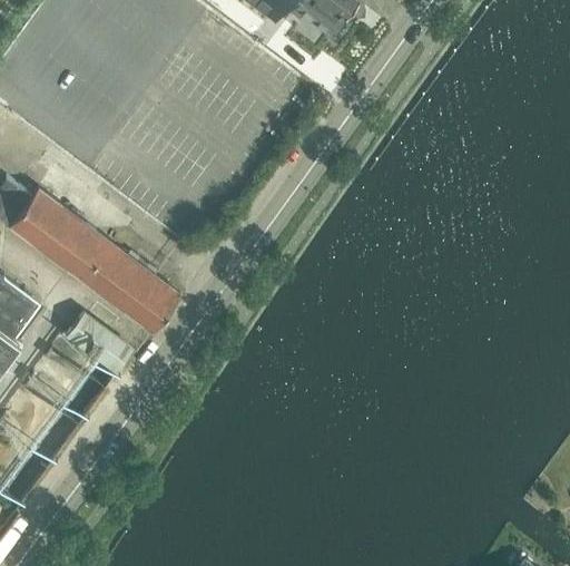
[(252,0),(276,18),(288,0),(298,0),(292,9),(293,9),(290,13),(298,20),(303,15),(334,38),(347,20),(320,0),(252,0)]
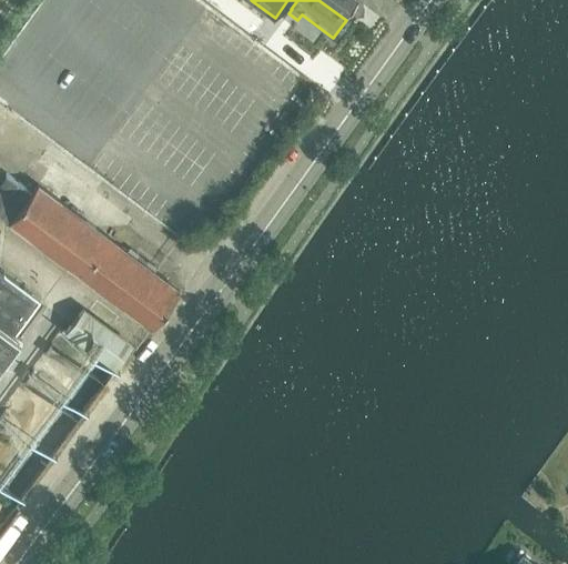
[(318,0),(346,20),(358,3),(354,0),(318,0)]
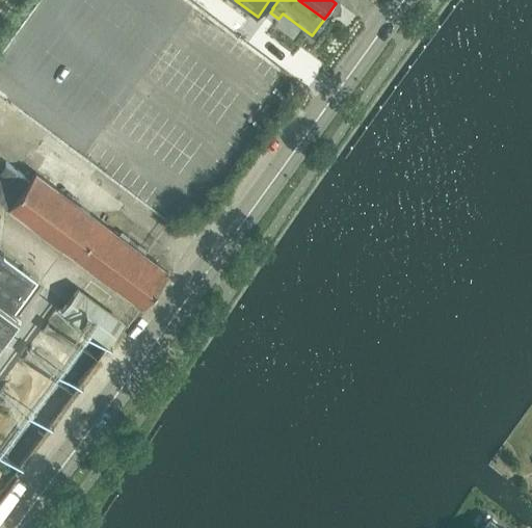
[(0,203),(2,205),(11,212),(31,185),(23,179),(7,167),(0,176),(0,203)]
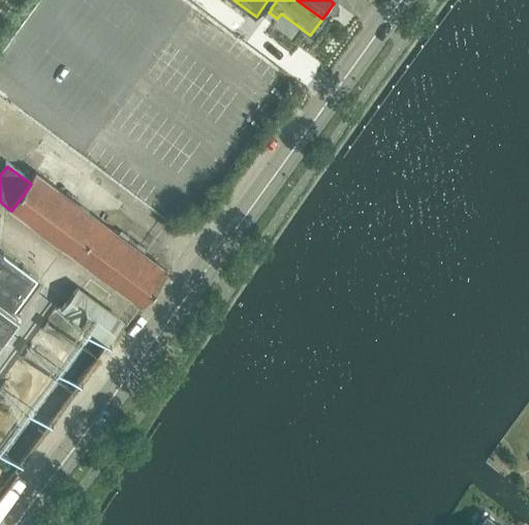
[(11,211),(10,212),(142,309),(167,275),(36,178),(31,184),(11,211)]
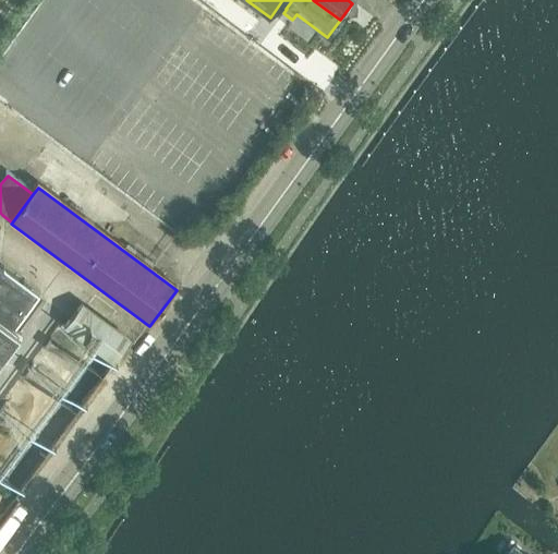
[(0,365),(22,337),(16,332),(40,299),(0,268),(0,365)]
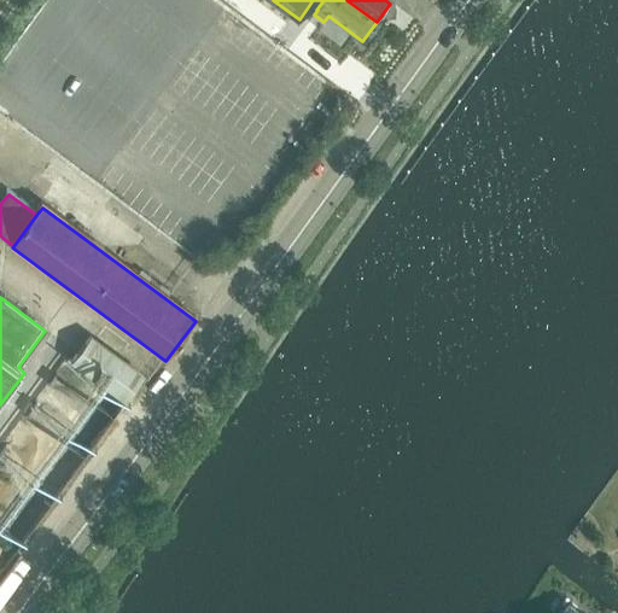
[(73,365),(126,404),(144,381),(91,340),(73,365)]
